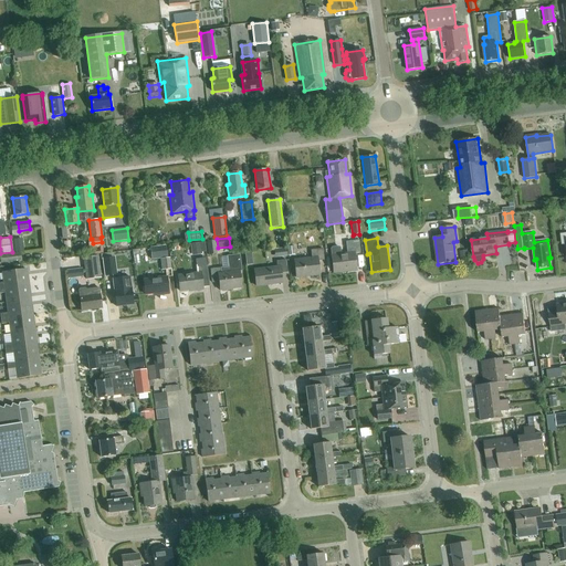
[(206,239),(208,255),(217,254),(215,239),(206,239)]
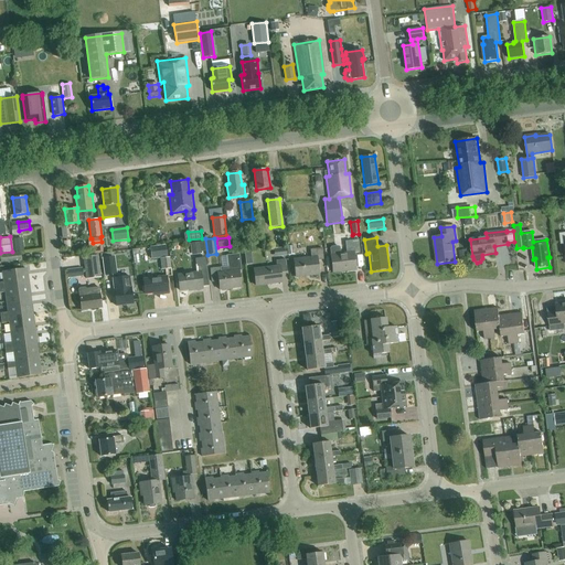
[(330,248),(331,255),(333,273),(355,270),(353,253),(360,253),(359,240),(345,242),(347,253),(340,254),(340,247),(338,246),(331,247),(330,248)]
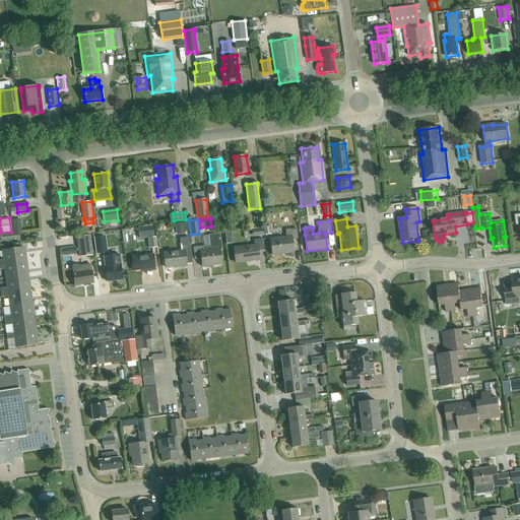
[(20,221),(13,223),(14,232),(22,231),(20,221)]
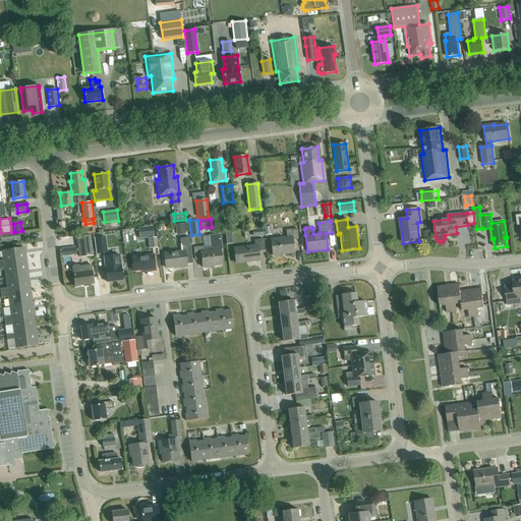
[(186,232),(189,232),(188,223),(175,225),(176,235),(186,234),(186,232)]
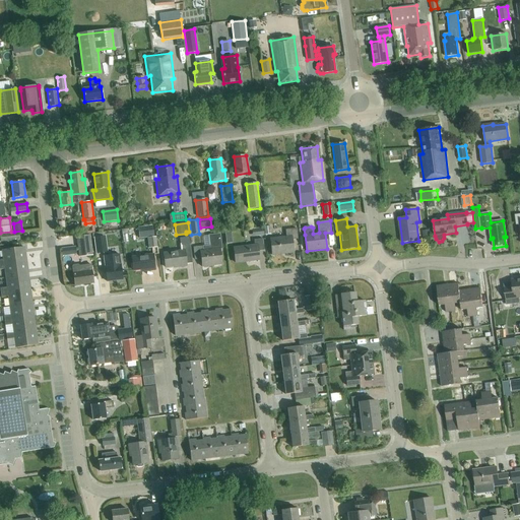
[(152,226),(138,229),(139,239),(153,237),(152,226)]
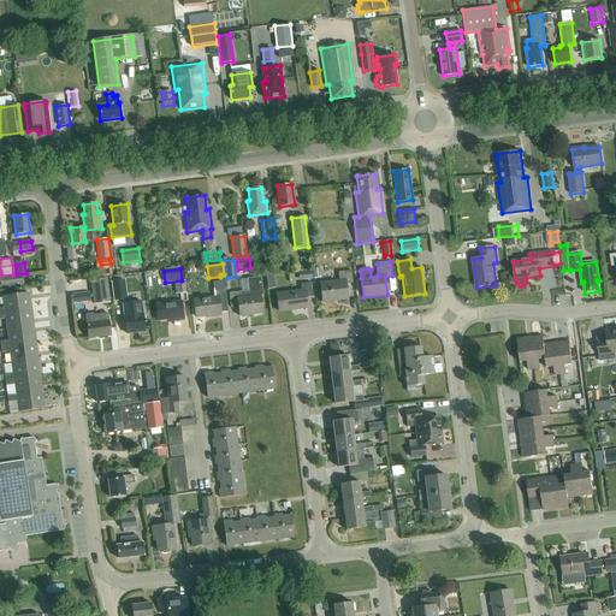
[(298,271),(300,280),(313,279),(312,270),(298,271)]
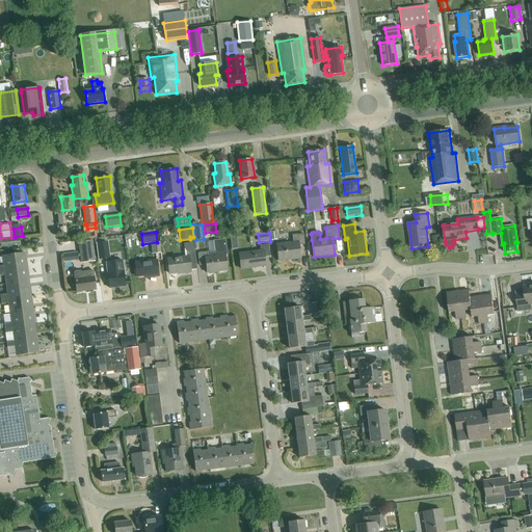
[(300,259),(298,245),(304,245),(303,234),(292,236),(293,243),(276,245),(278,261),(300,259)]
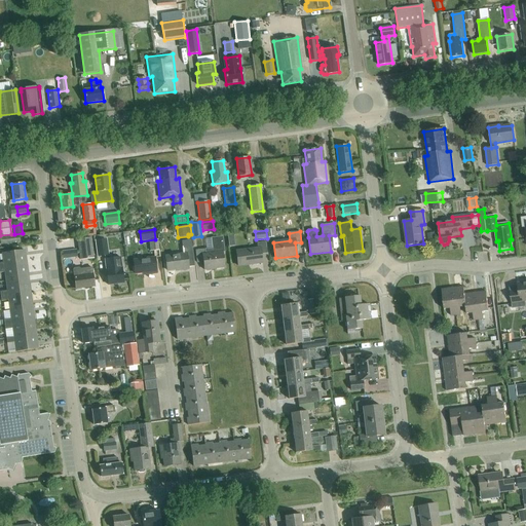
[(21,242),(20,235),(0,237),(1,245),(21,242)]
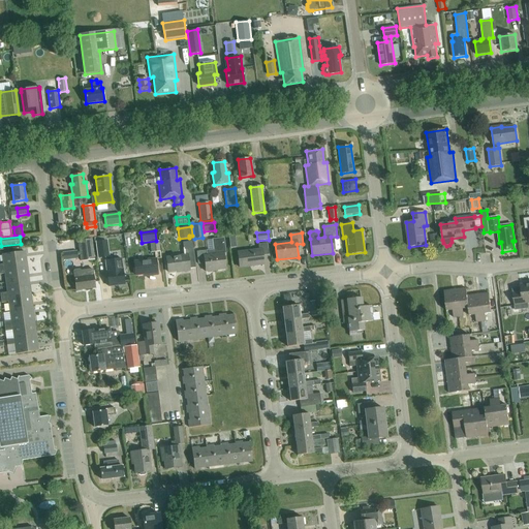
[(212,240),(214,250),(197,252),(198,265),(205,263),(206,272),(225,270),(223,254),(226,253),(223,238),(212,240)]
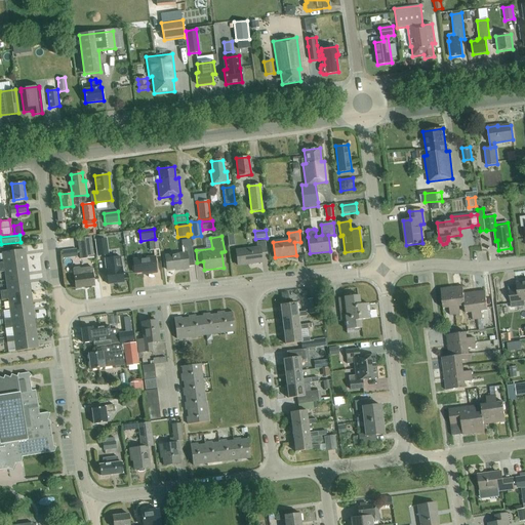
[(91,237),(77,239),(80,259),(93,257),(91,237)]
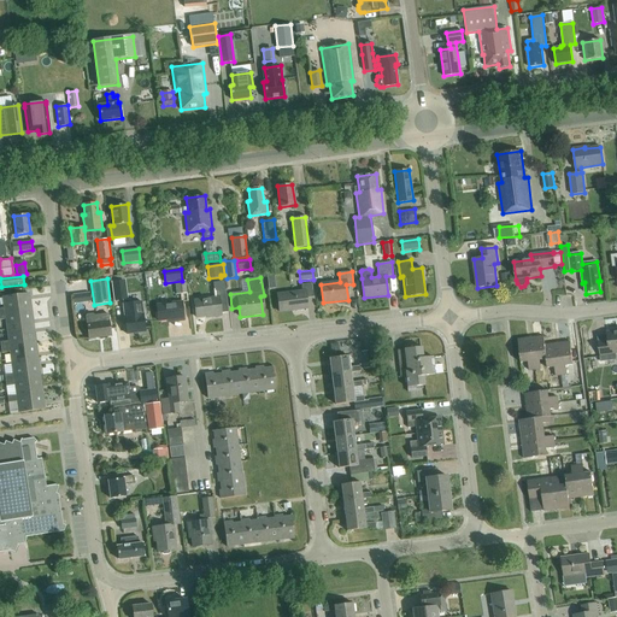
[(111,282),(113,301),(124,300),(122,281),(111,282)]
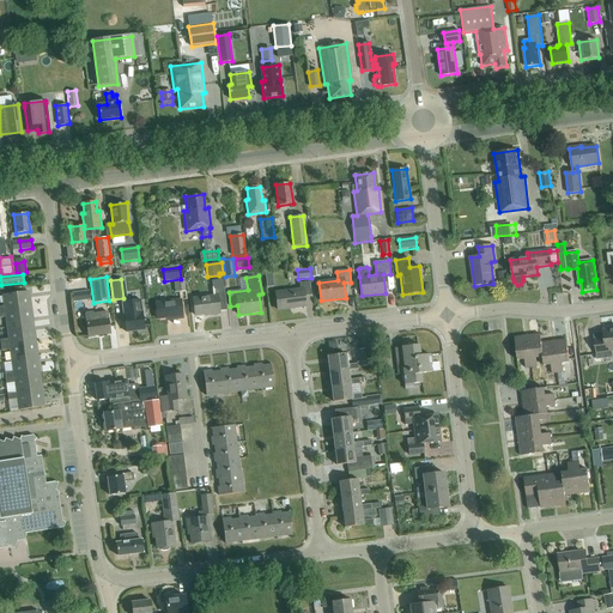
[(174,280),(175,293),(186,292),(184,279),(174,280)]
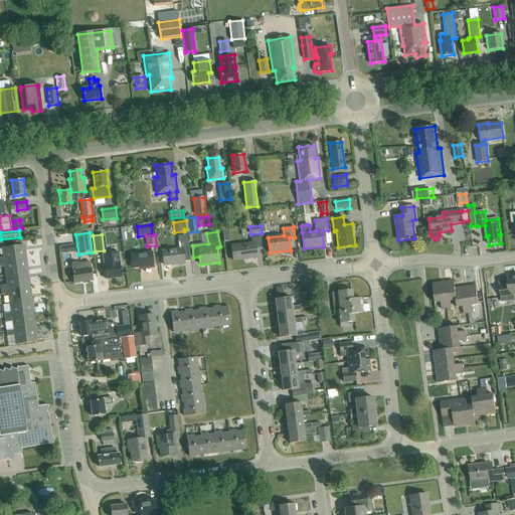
[(256,258),(255,248),(262,248),(261,237),(251,238),(252,243),(231,246),(233,261),(256,258)]
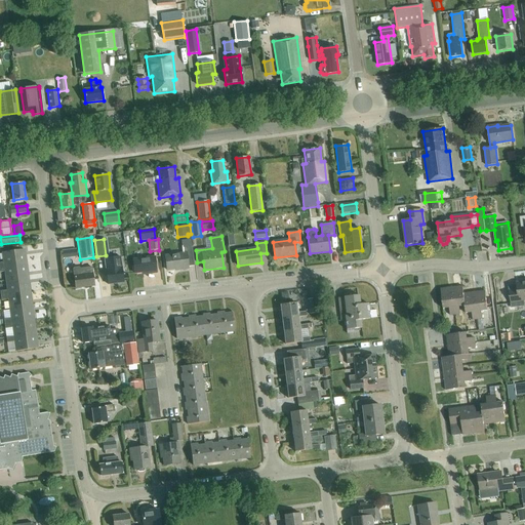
[(188,267),(194,266),(192,246),(183,248),(184,253),(165,256),(167,270),(175,269),(175,271),(189,269),(188,267)]
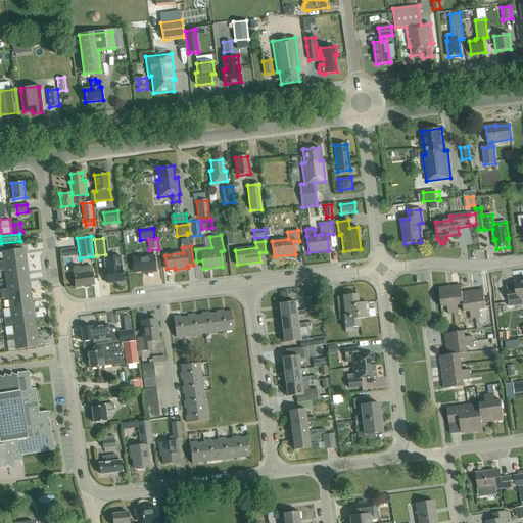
[(0,267),(26,264),(24,249),(3,252),(4,262),(0,262),(0,267)]
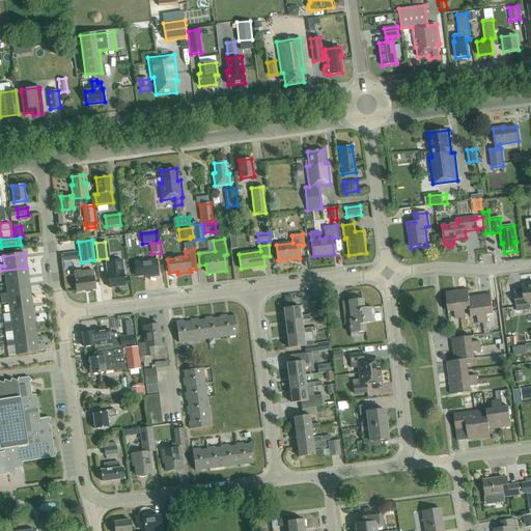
[(106,262),(107,271),(109,288),(126,285),(123,269),(122,269),(121,260),(106,262)]
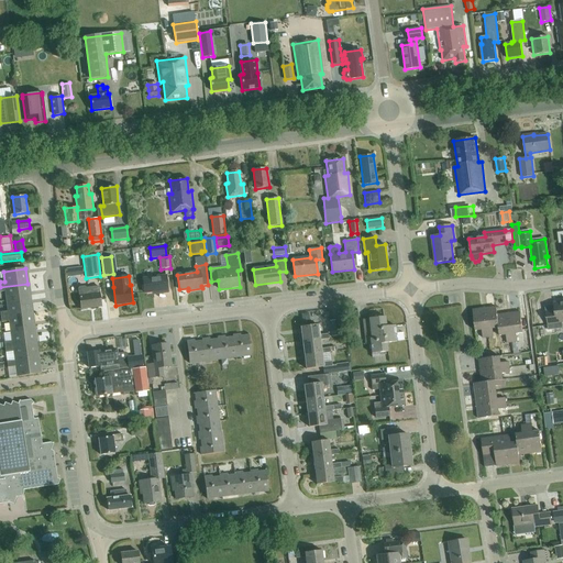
[(168,293),(166,276),(143,278),(145,294),(154,293),(154,295),(168,293)]
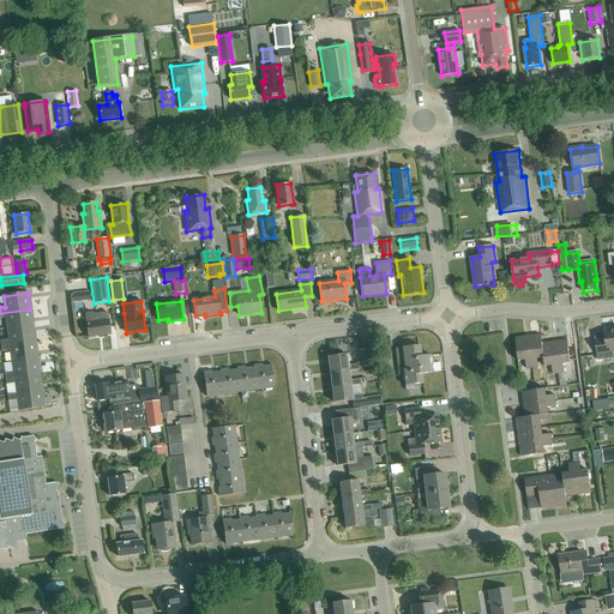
[(0,319),(6,319),(8,330),(32,326),(30,309),(0,313),(0,319)]
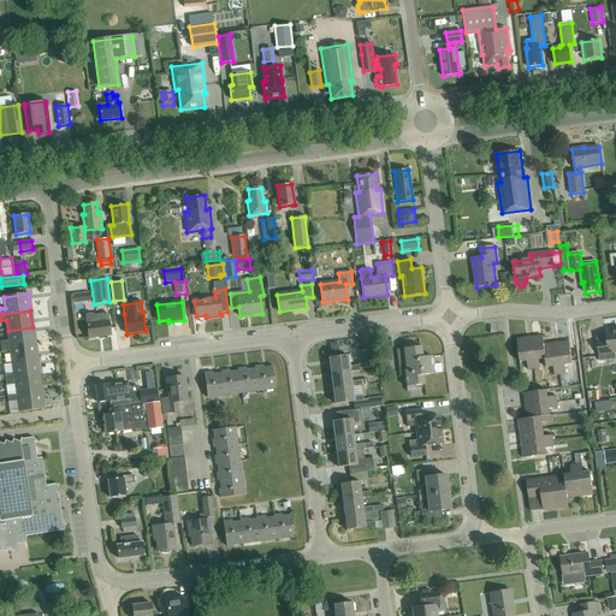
[(111,336),(108,317),(107,313),(94,315),(93,314),(87,314),(86,317),(89,339),(111,336)]
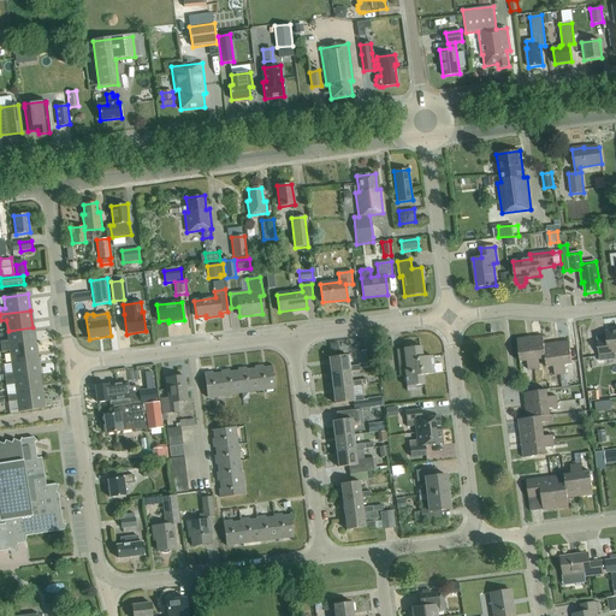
[(0,343),(1,348),(35,343),(33,327),(9,331),(10,342),(0,342),(0,343)]
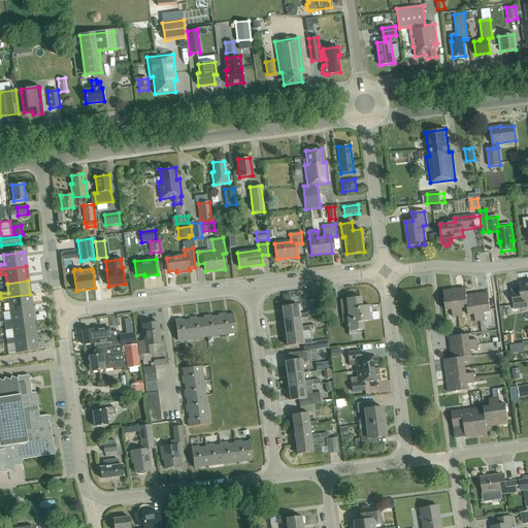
[(527,302),(527,283),(519,285),(520,291),(512,292),(514,309),(527,307),(527,302)]
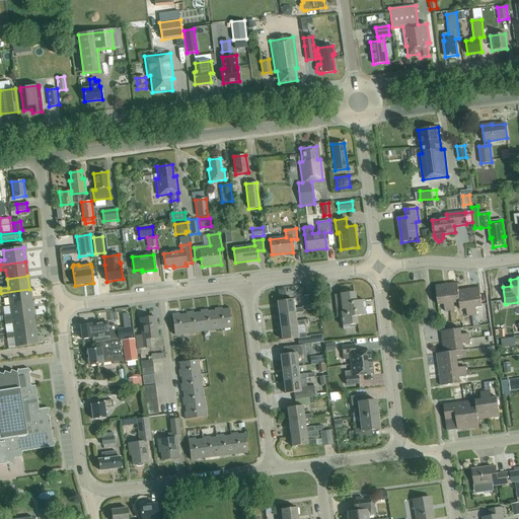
[(457,283),(446,285),(450,311),(455,310),(454,303),(459,302),(460,302),(458,291),(457,283)]
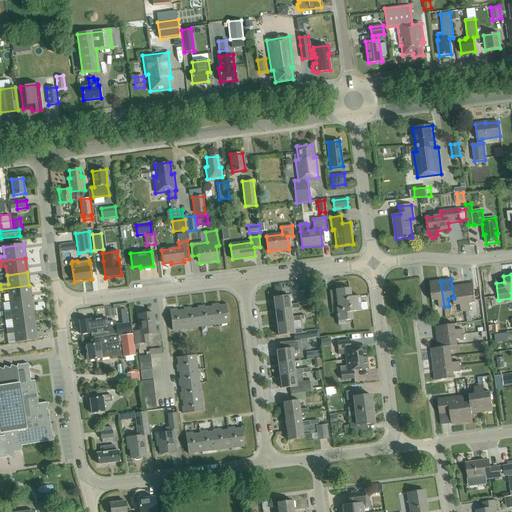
[(444,307),(440,281),(430,282),(432,301),(438,300),(439,307),(444,307)]
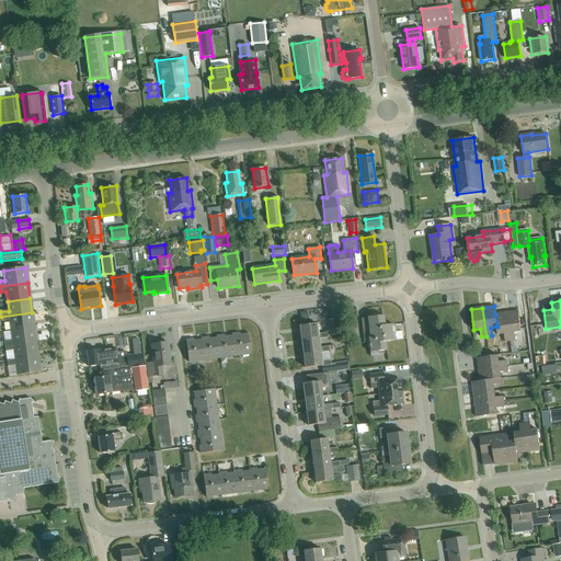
[(518,311),(507,312),(511,341),(515,341),(514,333),(522,332),(518,311)]
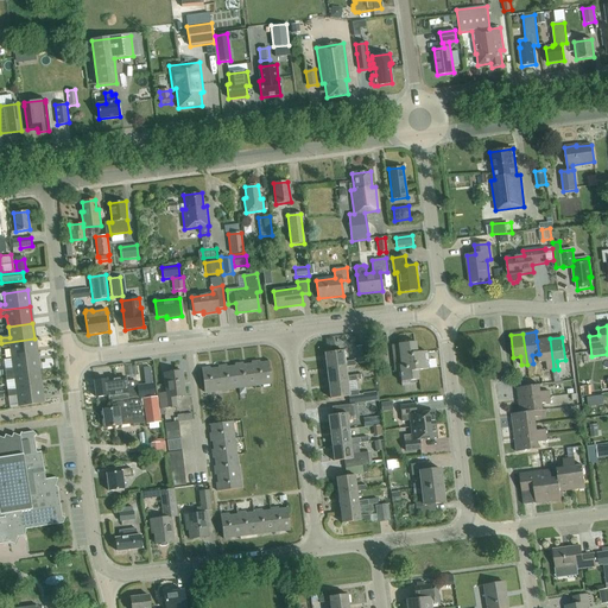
[(11,348),(12,359),(37,355),(35,339),(1,343),(1,349),(11,348)]
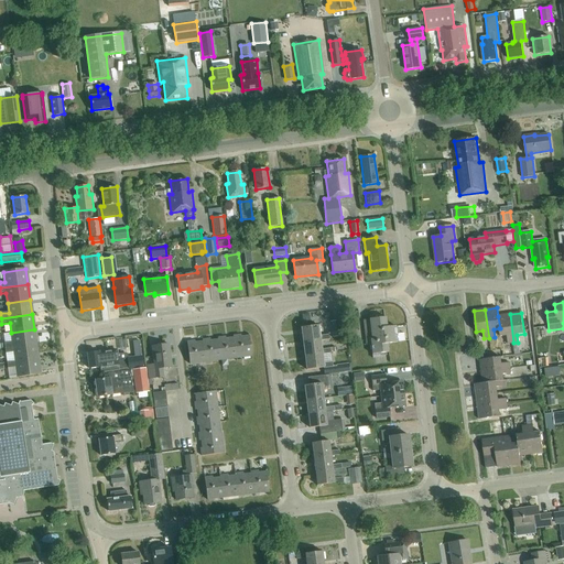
[(500,336),(507,336),(508,344),(513,343),(510,314),(498,316),(500,328),(499,328),(500,336)]
